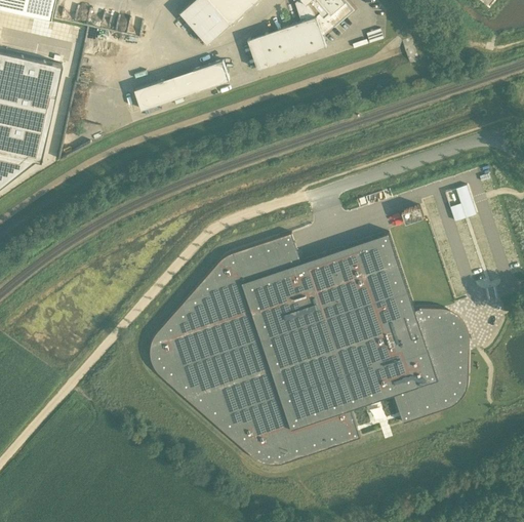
[(0,8),(49,21),(53,0),(0,0),(0,8)]
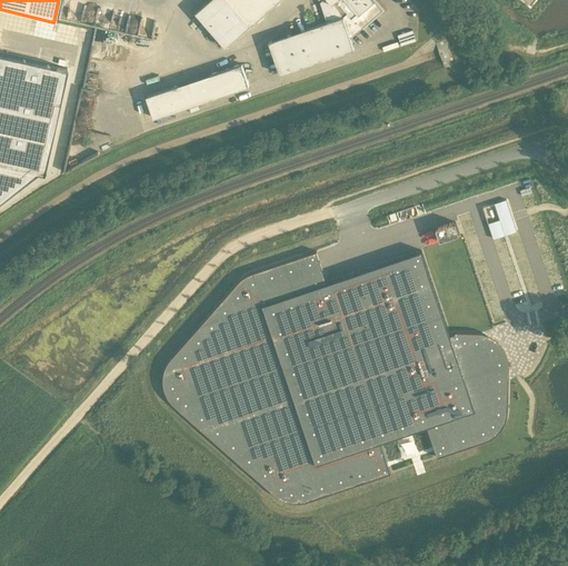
[(211,0),(195,16),(225,49),(280,0),(211,0)]
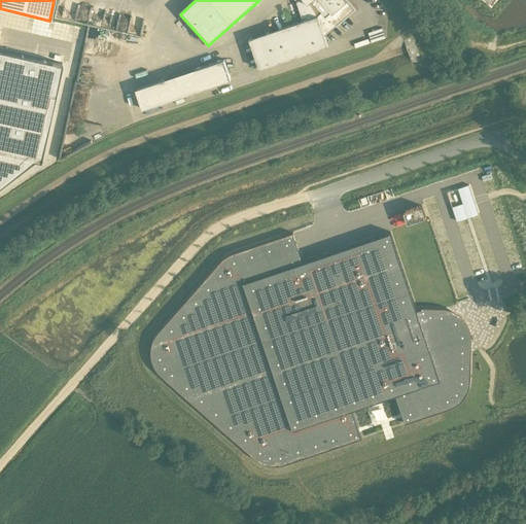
[(353,11),(343,0),(301,0),(295,5),(302,23),(257,38),(248,41),(258,71),(326,48),(323,38),(353,11)]
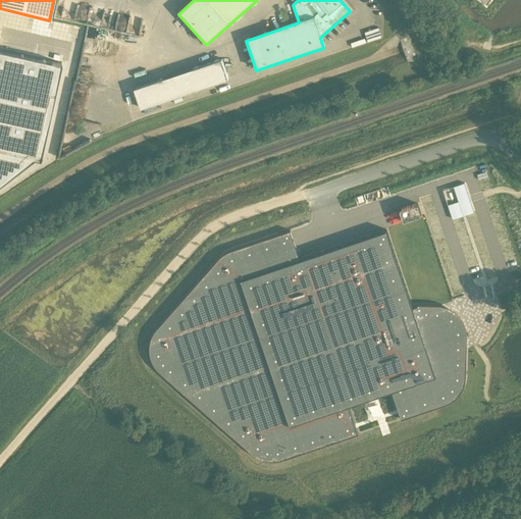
[(57,40),(61,26),(49,22),(45,37),(57,40)]
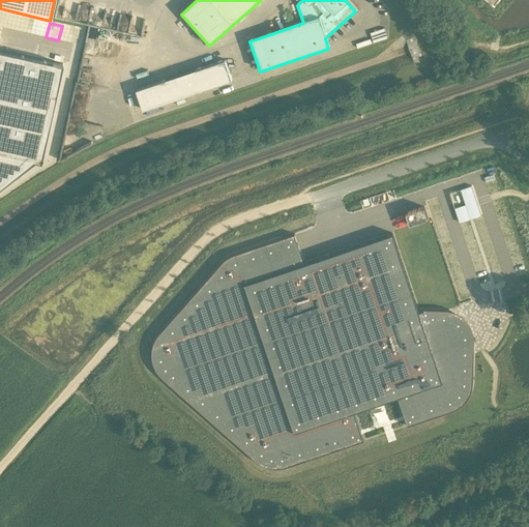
[(384,30),(370,35),(373,45),(387,40),(384,30)]
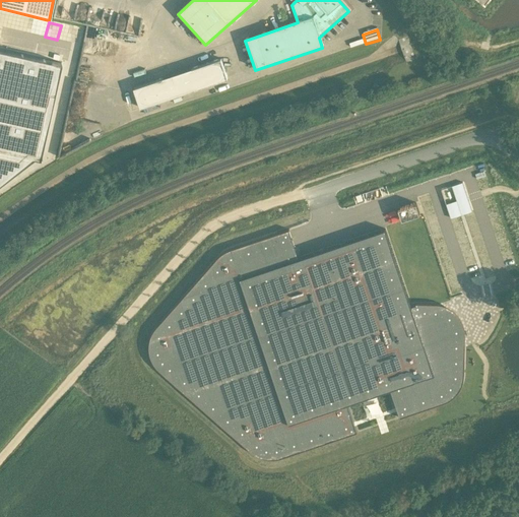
[(133,90),(139,110),(226,81),(219,61),(133,90)]
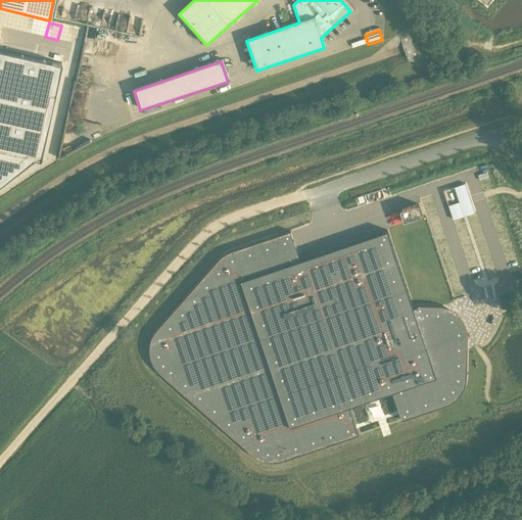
[(444,192),(453,222),(476,215),(467,185),(444,192)]
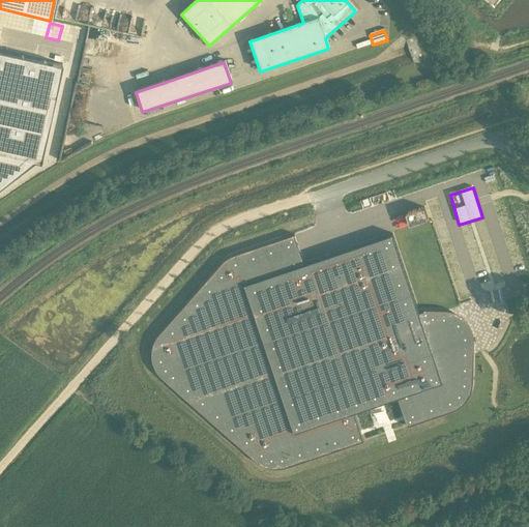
[(425,209),(407,215),(411,227),(429,221),(425,209)]
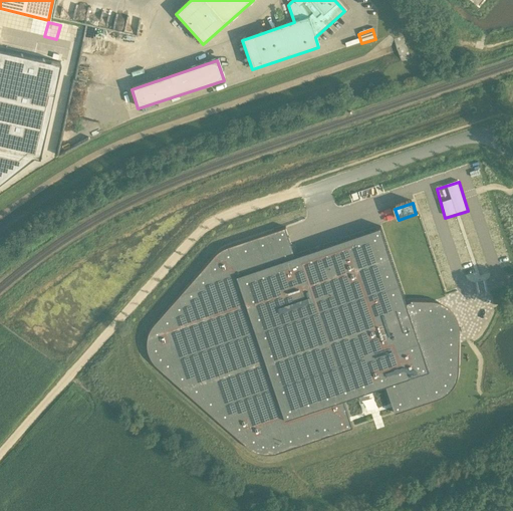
[(148,333),(147,346),(150,355),(155,363),(247,446),(255,451),(265,454),(277,452),(352,428),(342,399),(385,386),(394,414),(439,399),(448,394),(454,386),(457,379),(458,375),(459,370),(460,332),(460,329),(460,327),(451,330),(444,311),(433,314),(429,300),(410,300),(411,301),(407,303),(380,226),(294,255),(285,226),(228,245),(221,249),(215,253),(154,322),(148,333)]
